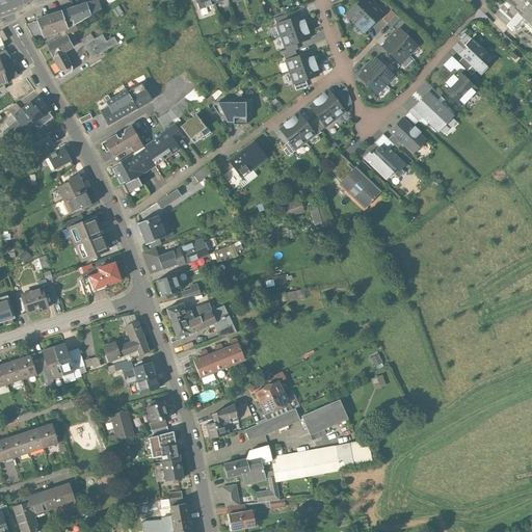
[(114,0),(94,0),(86,2),(91,15),(115,1),(114,0)]
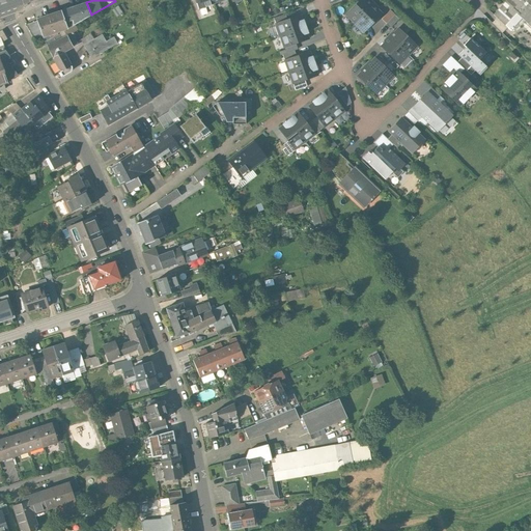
[(360,0),(344,17),(354,26),(373,6),(366,0),(360,0)]
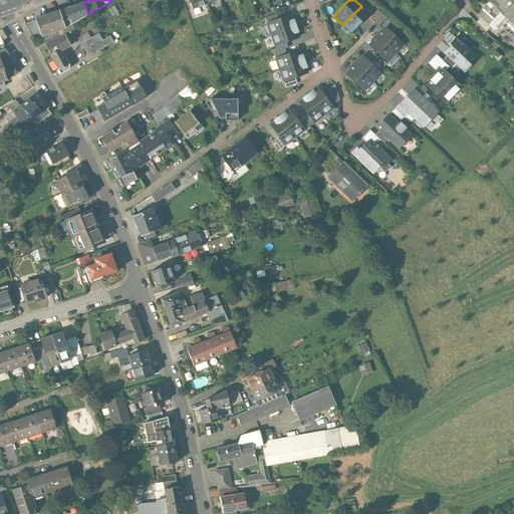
[(513,7),(506,0),(490,0),(477,14),(480,17),(487,24),(499,12),(513,25),(513,7)]
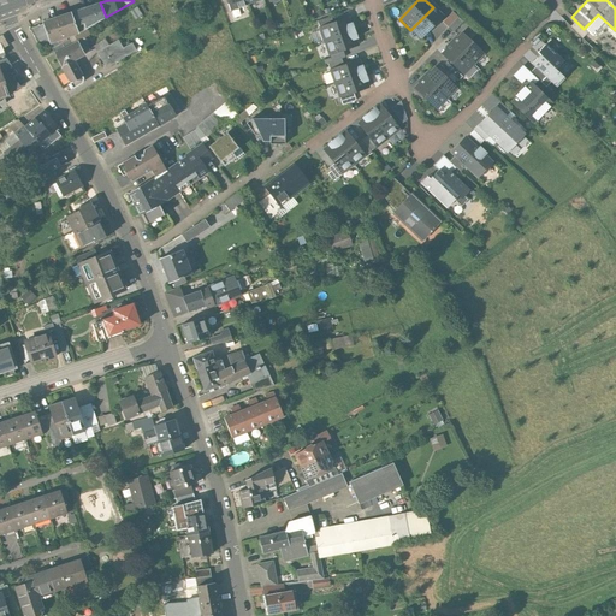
[(80,31),(106,17),(100,3),(72,11),(80,31)]
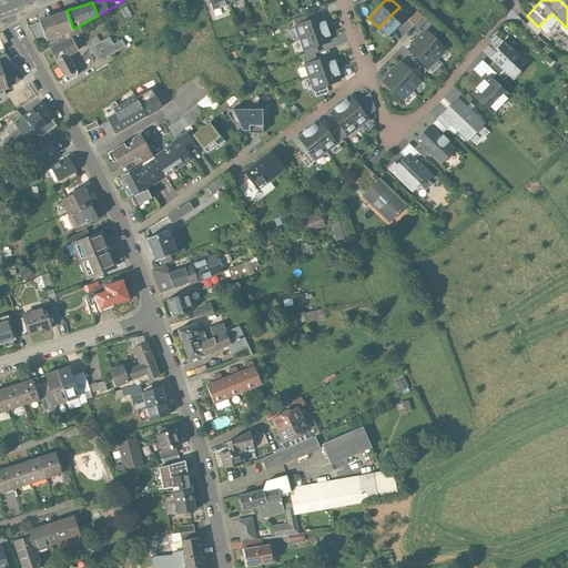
[(122,8),(125,17),(133,13),(129,6),(122,8)]
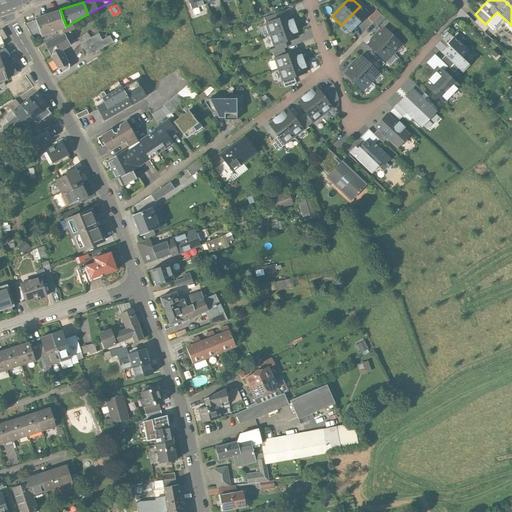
[(369,15),(360,6),(341,25),(350,34),(369,15)]
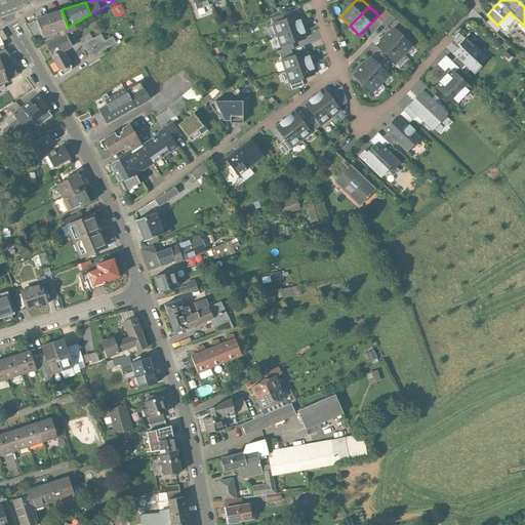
[(62,9),(37,17),(38,19),(42,34),(43,35),(68,27),(62,9)]
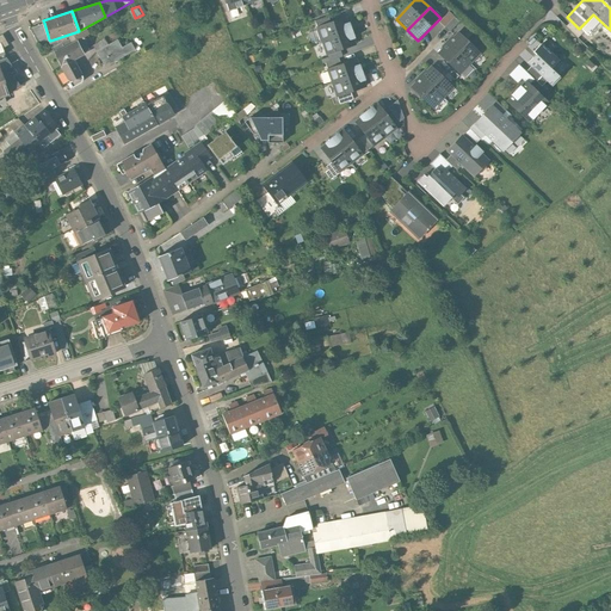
[(315,31),(320,44),(351,34),(346,20),(315,31)]
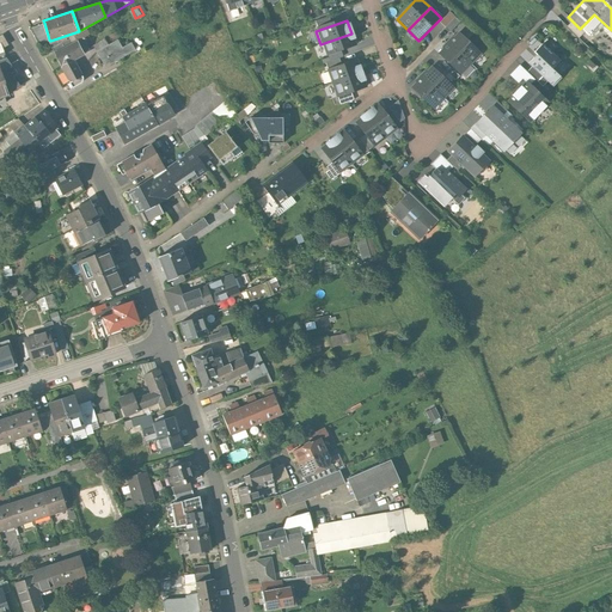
[(583,31),(580,29),(571,20),(567,26),(579,37),(583,31)]
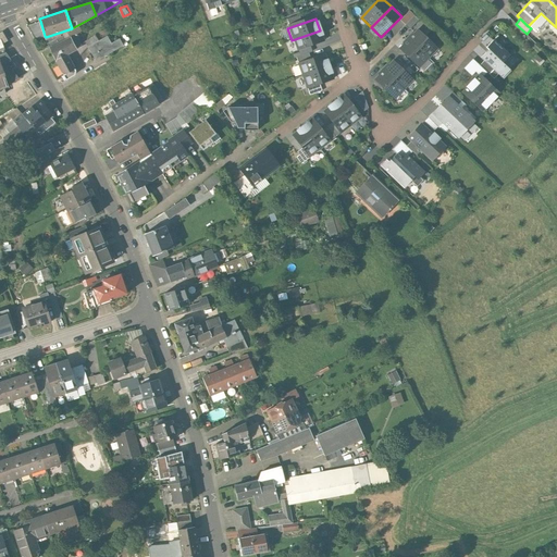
[(40,21),(28,24),(36,38),(45,36),(40,21)]
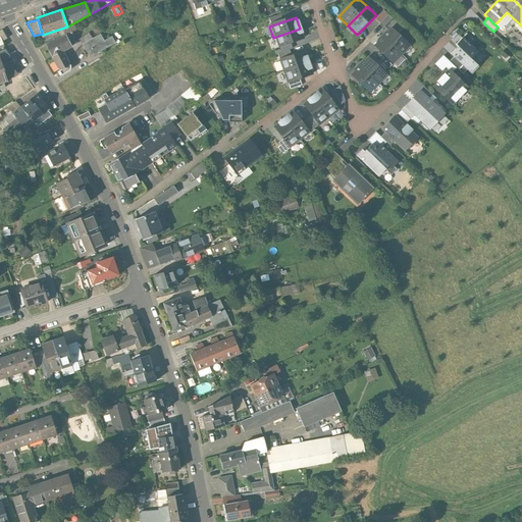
[(392,28),(383,37),(403,55),(412,46),(392,28)]
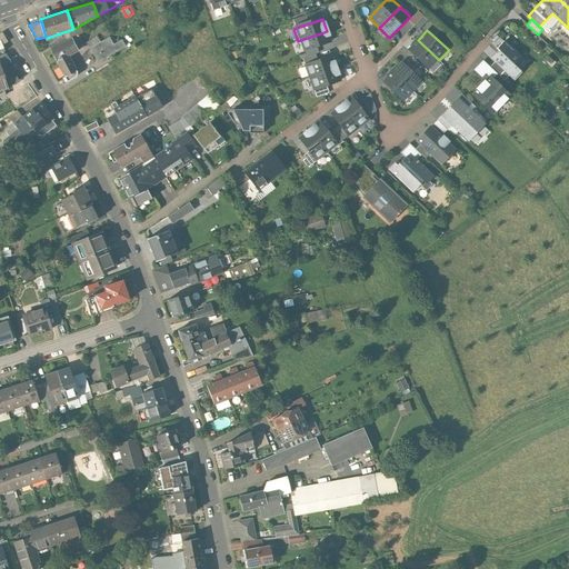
[(331,43),(327,31),(298,41),(302,53),(331,43)]
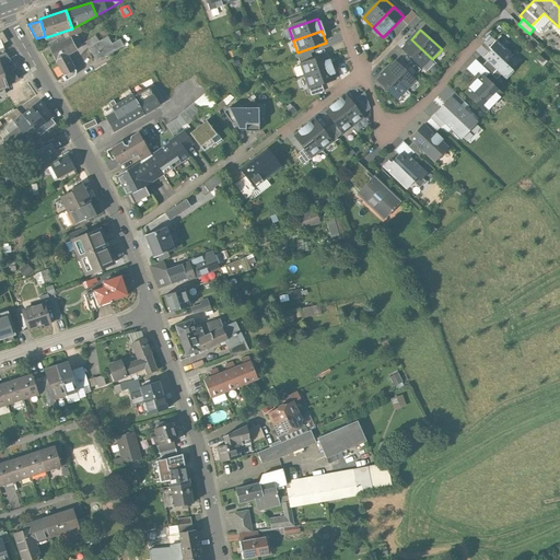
[(84,42),(88,47),(100,41),(96,35),(84,42)]
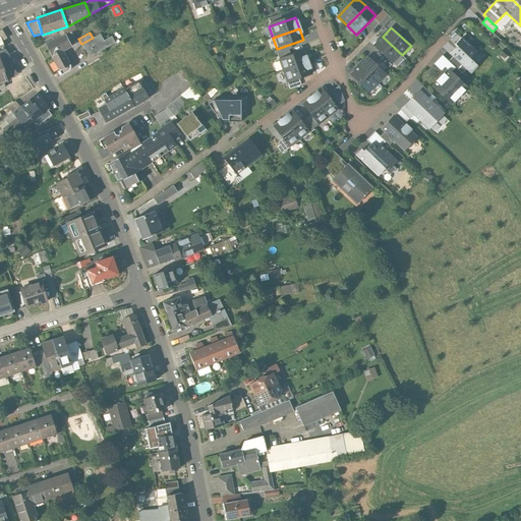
[(448,52),(468,69),(476,60),(471,56),(477,49),(460,33),(454,39),(457,42),(448,52)]
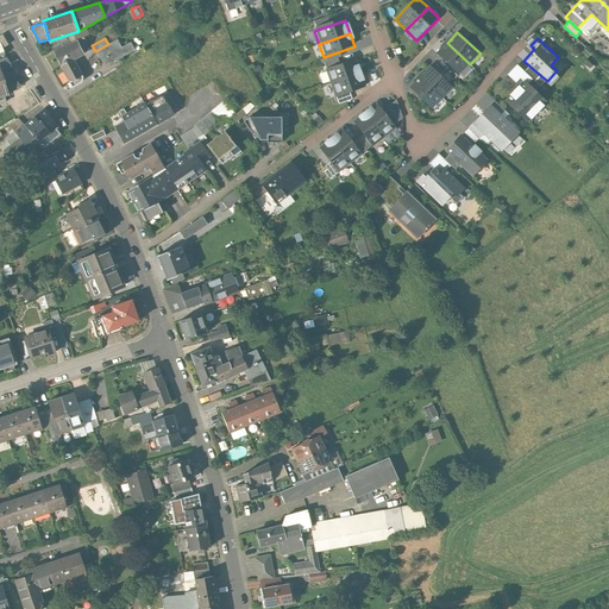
[(121,46),(117,39),(108,44),(95,51),(105,68),(136,50),(131,42),(121,46)]
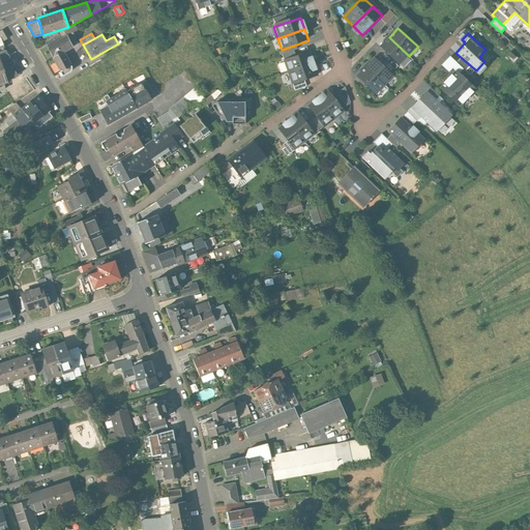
[(48,46),(54,57),(64,52),(74,47),(68,36),(48,46)]
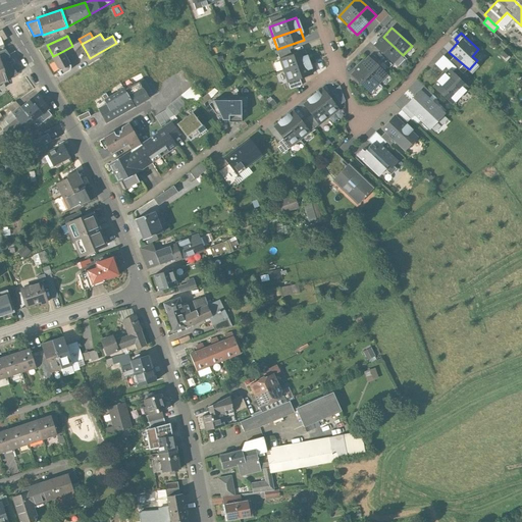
[(395,64),(403,55),(383,37),(374,47),(395,64)]
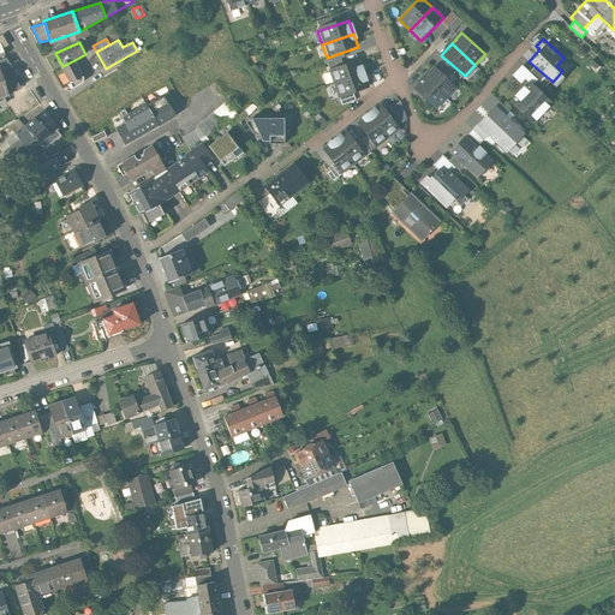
[(83,76),(75,60),(63,66),(72,82),(83,76)]
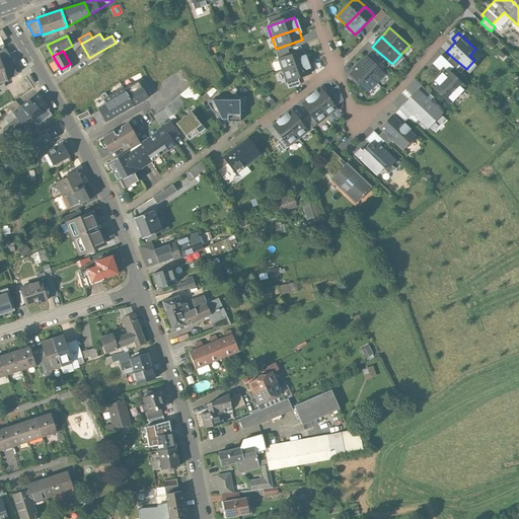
[(278,60),(282,71),(306,63),(302,52),(278,60)]
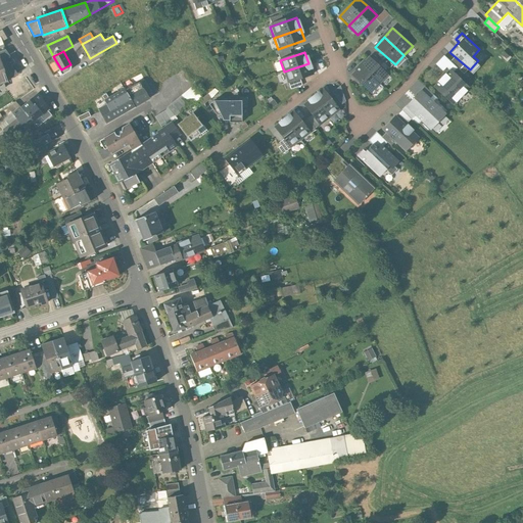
[(457,68),(443,55),(435,64),(442,72),(446,68),(448,70),(449,70),(453,73),(457,68)]
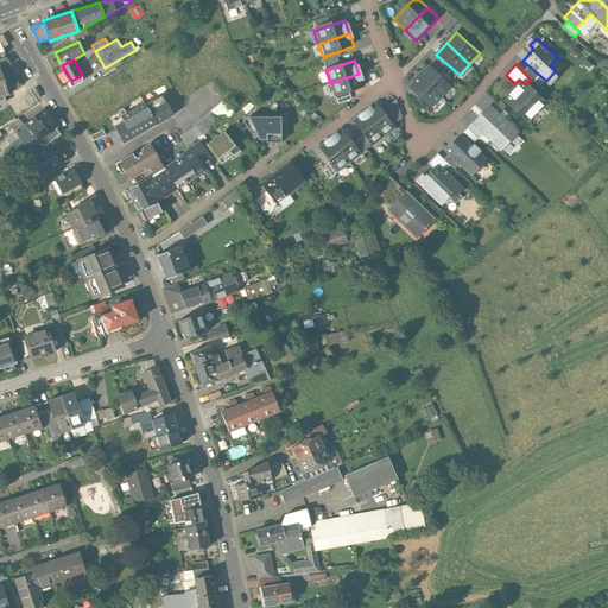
[(5,78),(0,67),(0,95),(10,93),(5,78)]
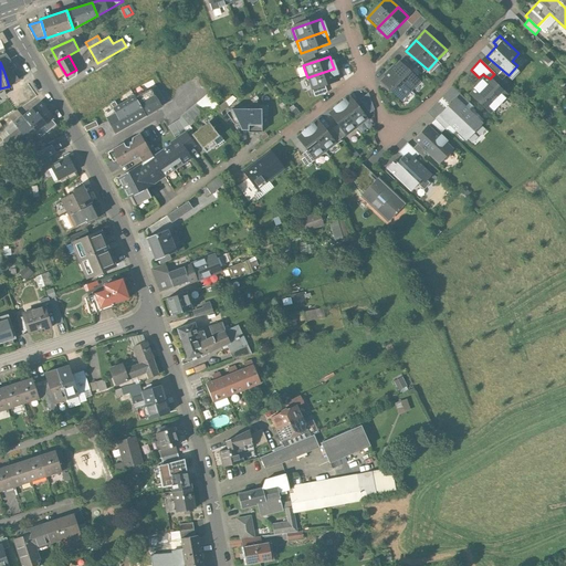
[(399,62),(390,73),(411,92),(421,82),(399,62)]
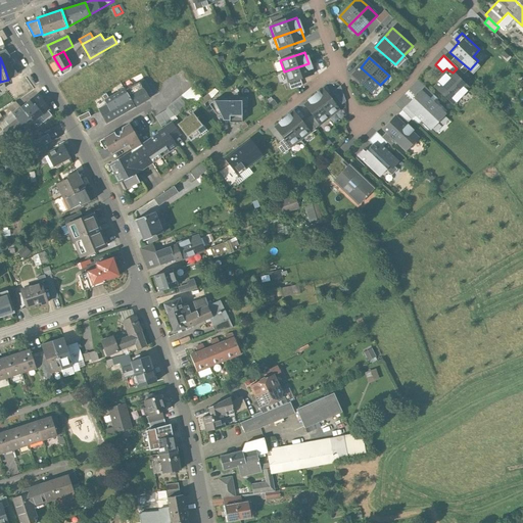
[(8,80),(18,73),(12,63),(4,67),(8,80)]
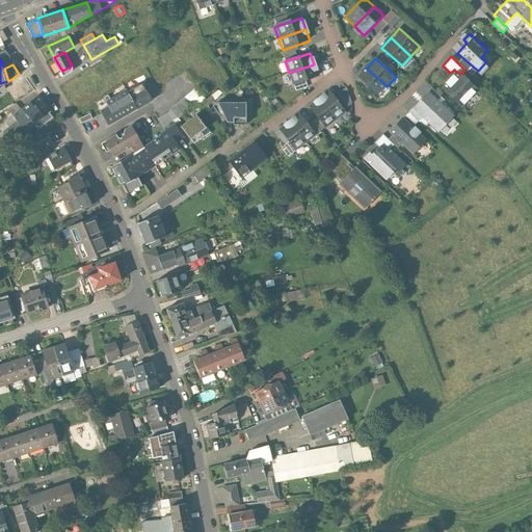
[(317,76),(314,64),(289,73),(293,84),(317,76)]
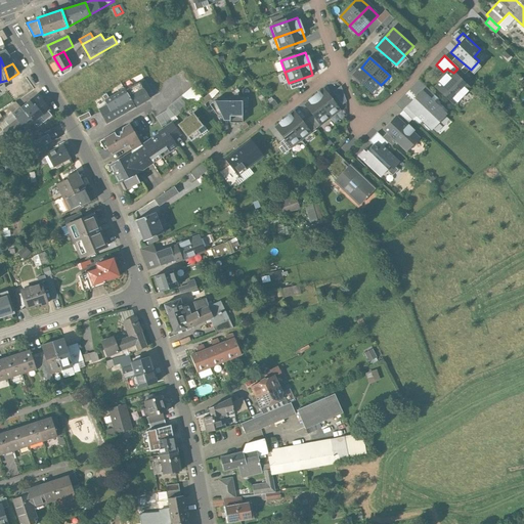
[(372,95),(381,85),(361,68),(352,77),(372,95)]
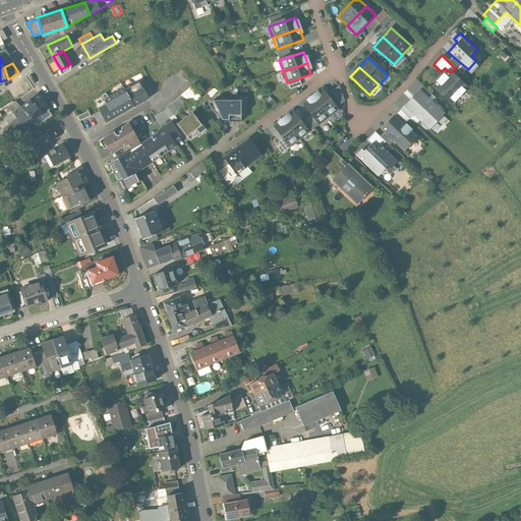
[(104,68),(97,72),(102,80),(109,76),(104,68)]
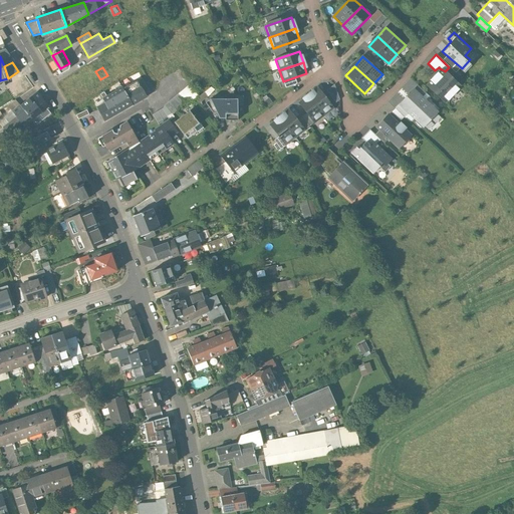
[(445,71),(442,69),(441,69),(438,73),(437,73),(430,80),(431,80),(426,85),(445,103),(451,96),(449,95),(453,91),(454,93),(461,86),(445,71)]
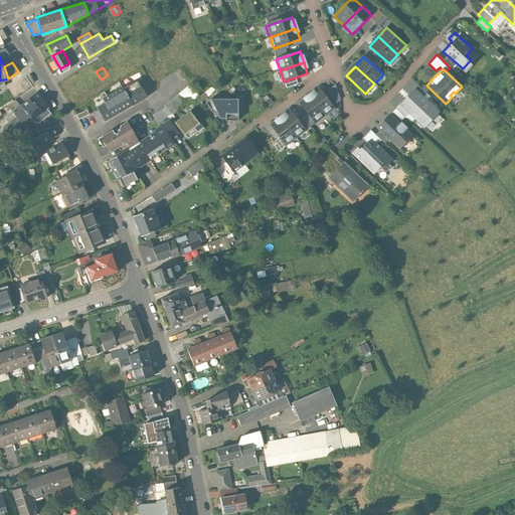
[(146,98),(137,81),(123,90),(132,106),(146,98)]
